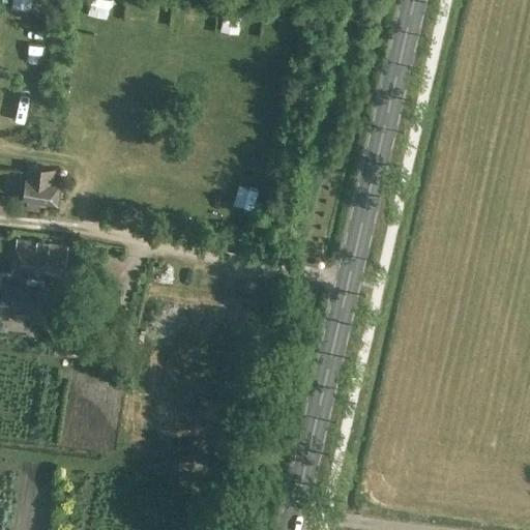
[(55,169),(29,165),(24,200),(58,205),(61,183),(53,181),(55,169)]
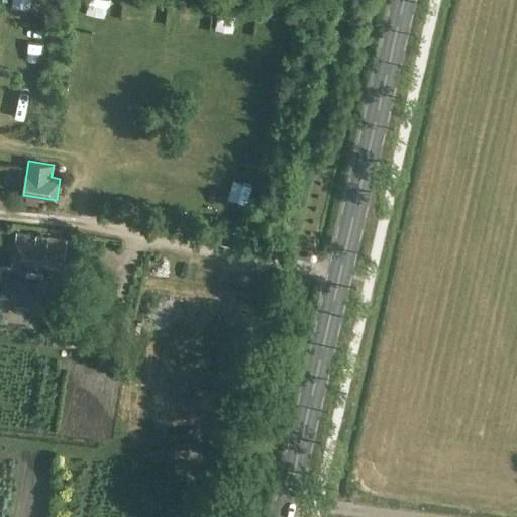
[(33,292),(36,270),(62,274),(66,242),(16,235),(12,267),(27,269),(26,275),(8,273),(5,288),(33,292)]
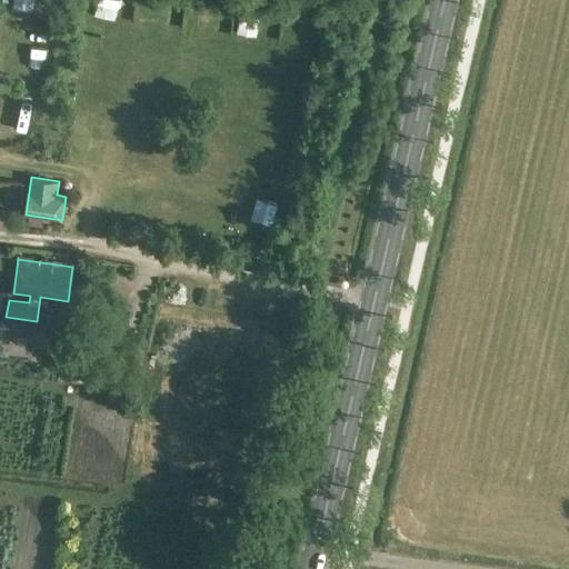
[(47,342),(15,346),(17,365),(49,360),(47,342)]
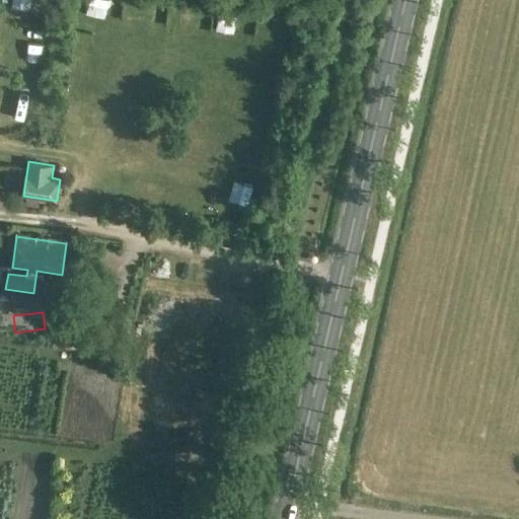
[(14,321),(0,320),(0,337),(13,338),(14,321)]
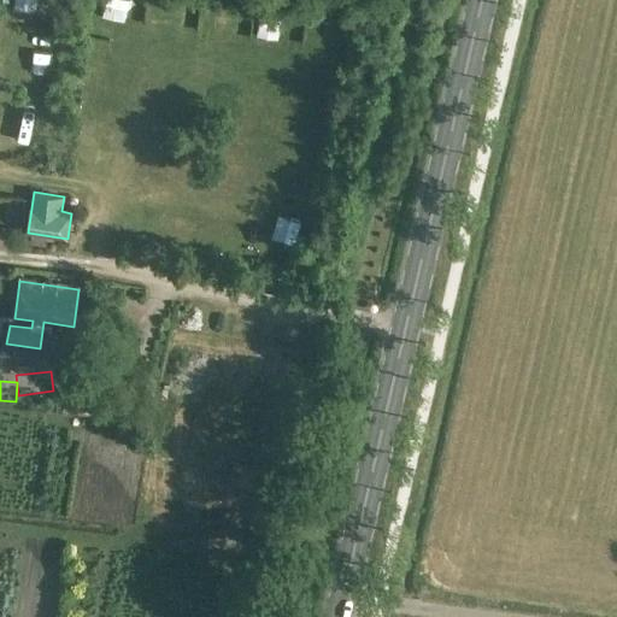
[(276,488),(271,506),(286,510),(291,493),(276,488)]
